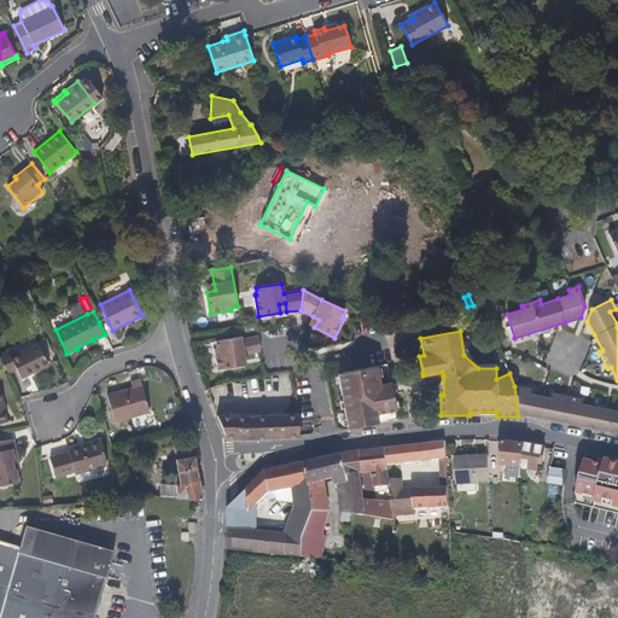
[(261,354),(258,337),(242,339),(242,337),(216,340),(217,349),(214,349),(219,371),(240,367),(239,357),(245,356),(261,354)]
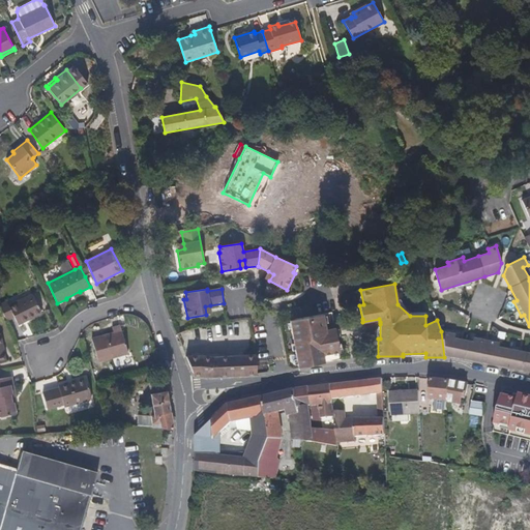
[(41,314),(32,295),(9,306),(6,301),(0,304),(0,306),(6,321),(15,318),(19,326),(41,314)]
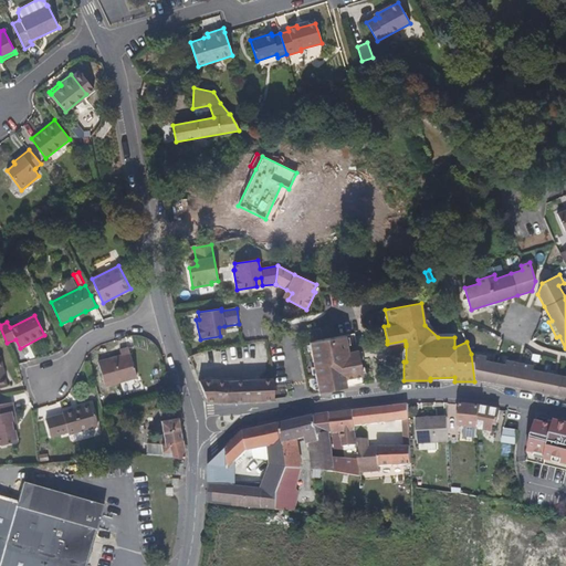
[(363,376),(358,355),(357,349),(348,352),(347,349),(345,336),(310,343),(318,392),(347,388),(345,379),(363,376)]
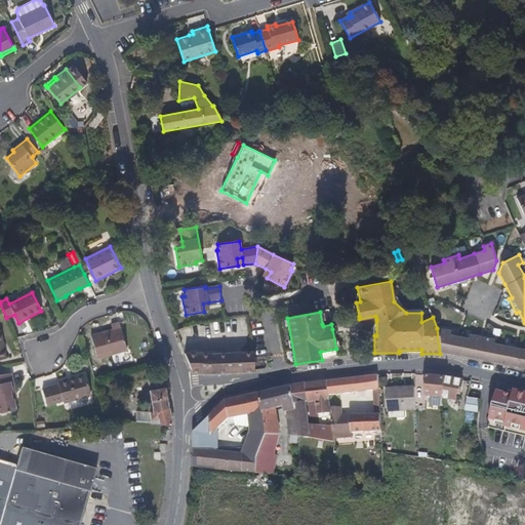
[(332,329),(376,319),(375,316),(359,319),(359,316),(334,322),(322,324),(323,326),(331,324),(332,329)]
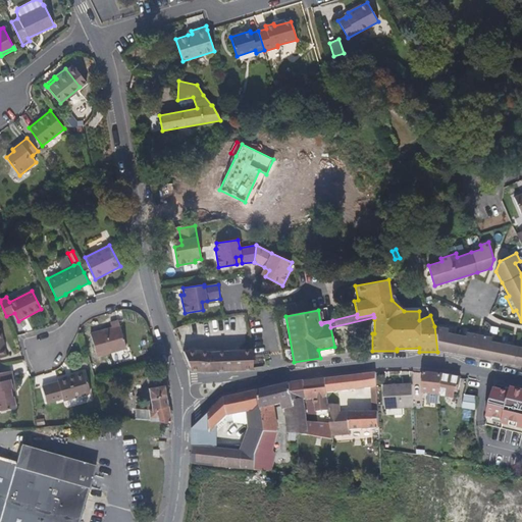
[(126,349),(118,320),(110,323),(111,327),(112,329),(99,332),(99,331),(90,333),(97,357),(126,349)]
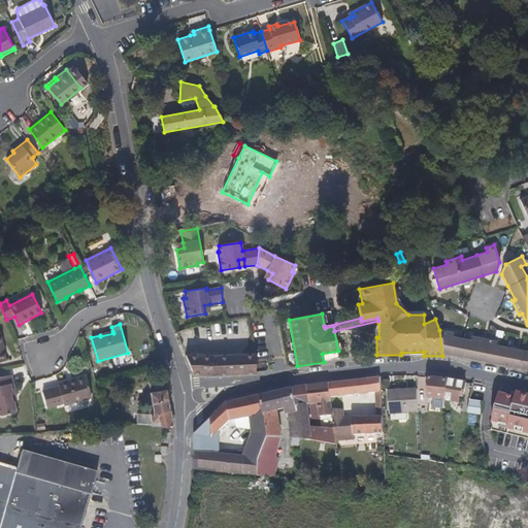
[(527,352),(524,352),(496,345),(497,341),(489,339),(488,344),(480,342),(481,338),(472,336),(471,340),(452,337),(448,336),(449,332),(439,330),(442,356),(462,358),(520,369),(527,370),(527,352)]
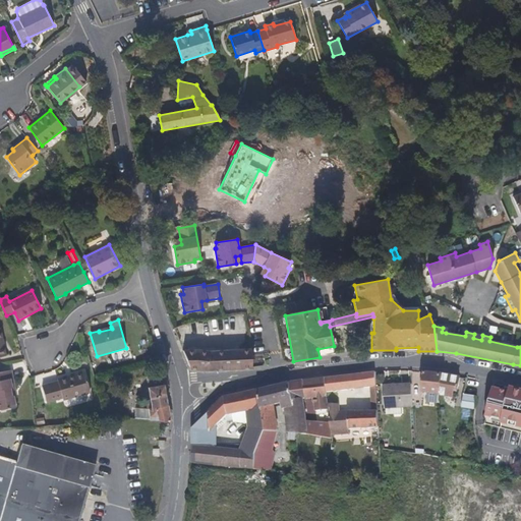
[(251,367),(250,349),(210,352),(197,350),(183,350),(190,368),(208,369),(251,367)]
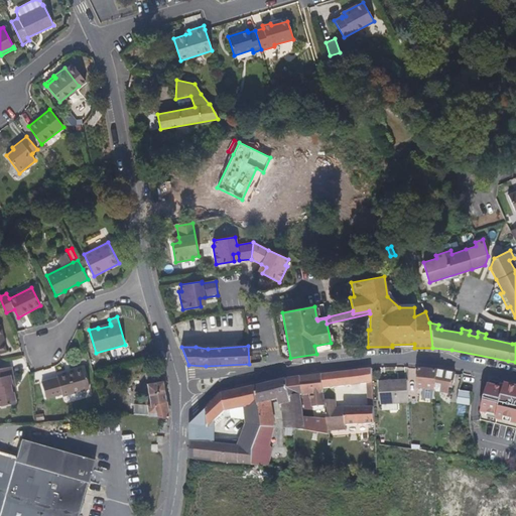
[(14,384),(10,367),(0,368),(0,406),(15,403),(13,392),(12,392),(11,384),(14,384)]
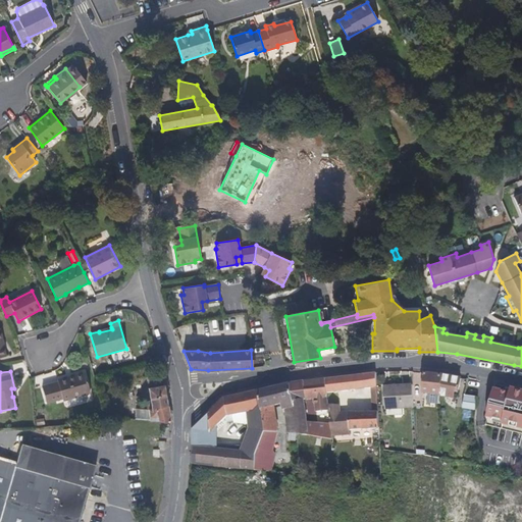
[(90,394),(84,373),(57,380),(58,382),(42,387),(47,403),(62,399),(63,402),(90,394)]
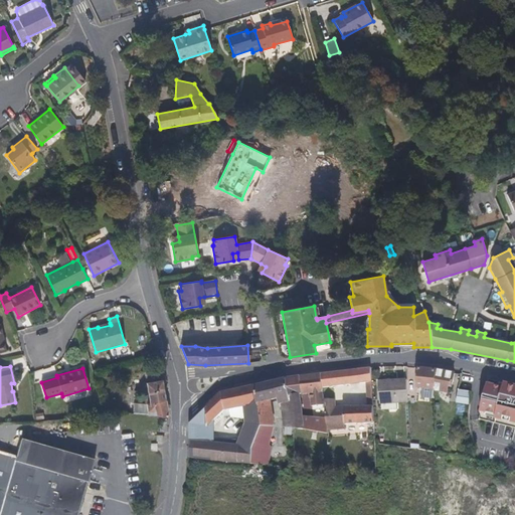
[(323,388),(372,382),(371,368),(322,374),(323,388)]
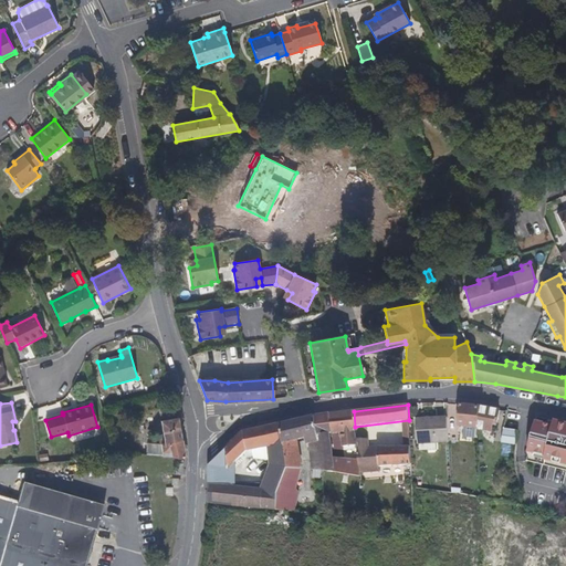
[(479,429),(480,407),(462,405),(459,426),(479,429)]
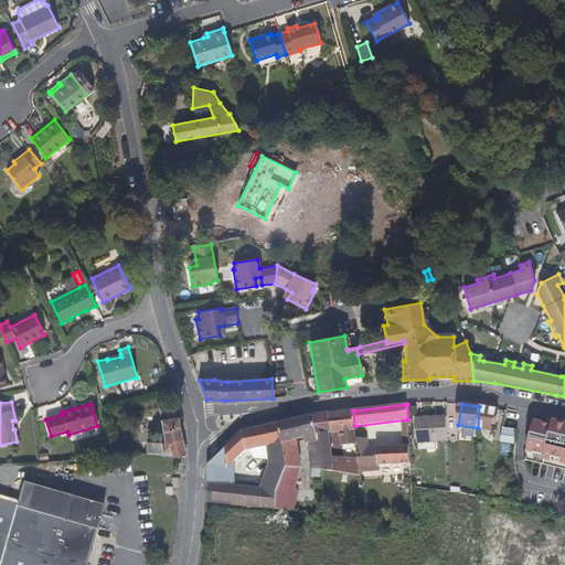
[(497,424),(499,409),(479,406),(478,428),(491,430),(492,424),(497,424)]
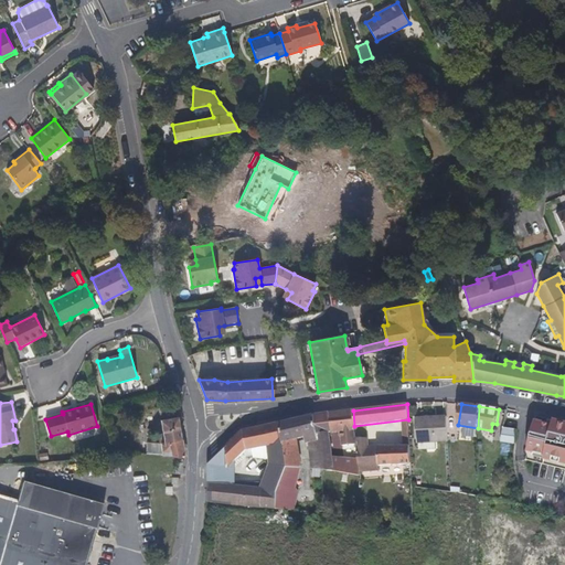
[(354,426),(353,411),(330,413),(316,415),(322,470),(333,471),(360,477),(359,465),(358,460),(333,459),(332,447),(330,433),(332,433),(341,432),(342,446),(356,444),(356,439),(354,426)]
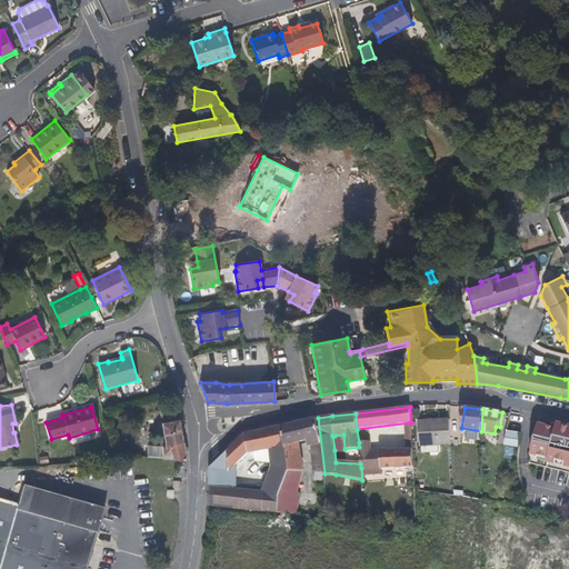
[(313,472),(325,473),(318,418),(282,426),(288,471),(278,497),(278,512),(297,515),(301,497),(298,492),(303,471),(299,443),(307,441),(308,448),(311,447),(313,472)]
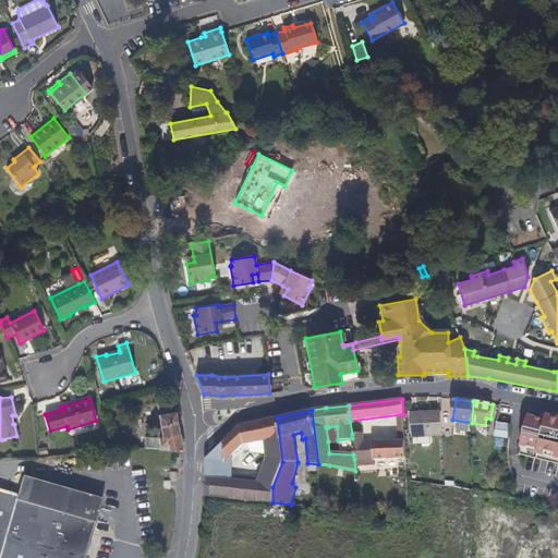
[(557,417),(529,411),(519,453),(557,462),(557,417)]
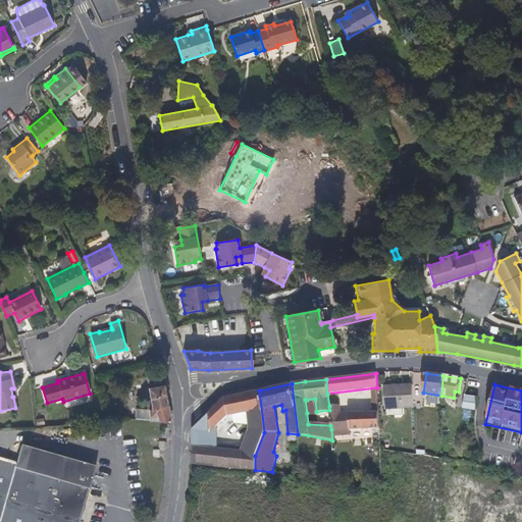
[(170,423),(168,406),(164,385),(148,388),(150,404),(147,404),(148,410),(150,421),(170,423)]
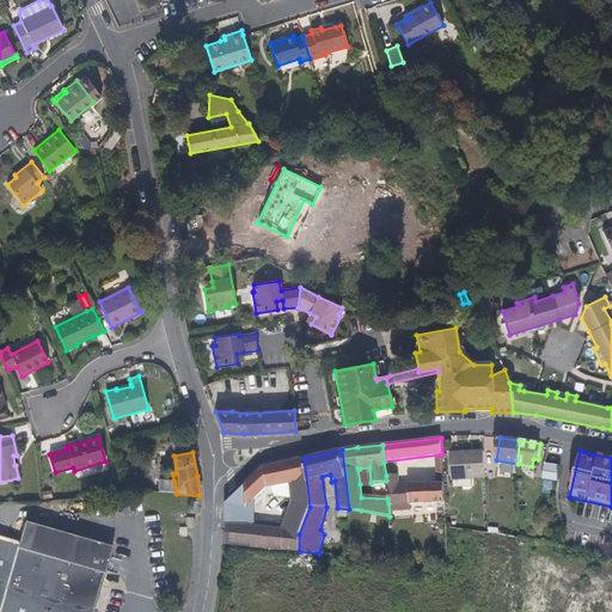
[(485,478),(484,452),(451,453),(452,481),(454,481),(472,479),(485,478)]
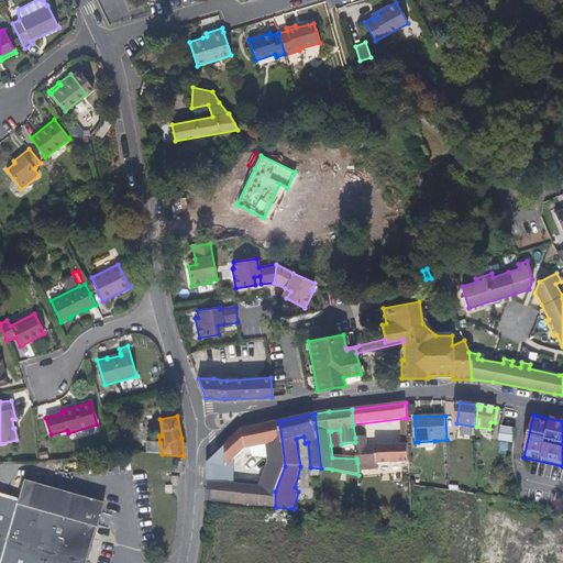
[(208,470),(227,470),(245,449),(266,444),(268,467),(263,483),(225,481),(208,481),(208,500),(275,507),(275,492),(285,466),(279,421),(242,429),(208,463),(208,470)]
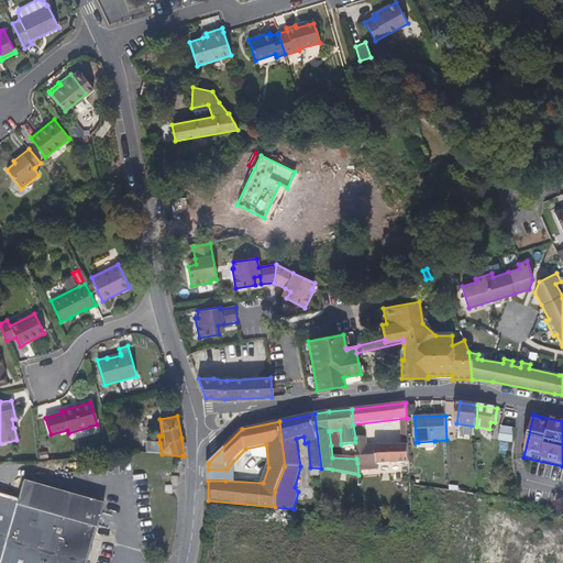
[(514,444),(515,430),(500,428),(499,441),(498,446),(514,450),(514,444)]
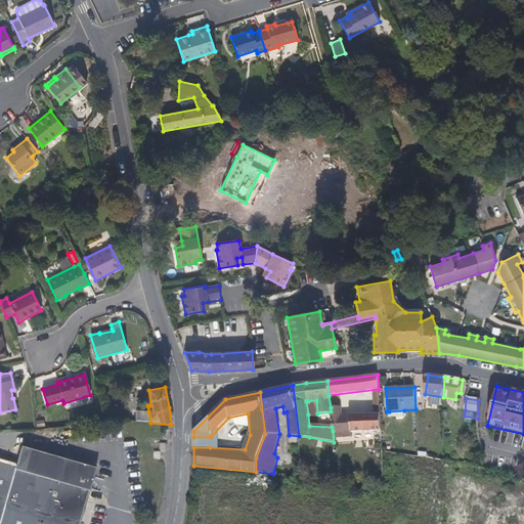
[(381,430),(380,415),(380,412),(363,413),(351,413),(343,413),(342,406),(331,407),(331,411),(332,427),(333,431),(333,434),(352,432),(381,430)]
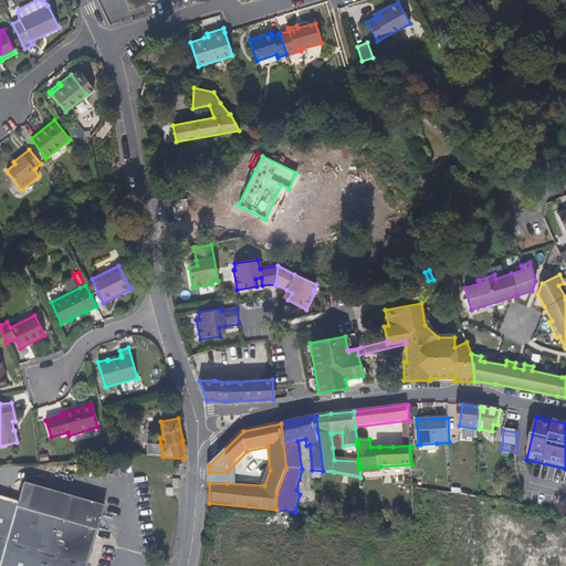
[(163,457),(160,444),(147,444),(147,456),(163,457)]
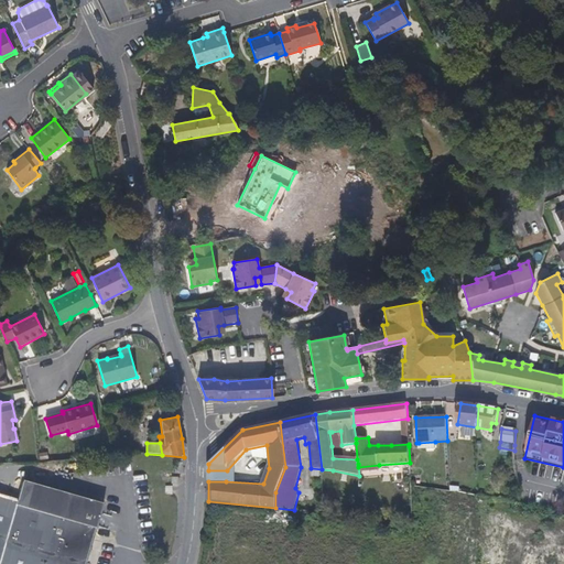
[(208,470),(208,481),(226,481),(227,470),(208,470)]
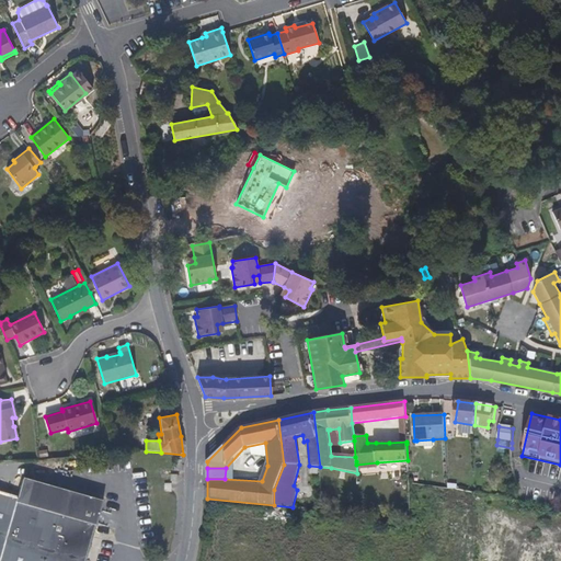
[(516,485),(514,474),(514,472),(514,471),(514,469),(513,469),(508,469),(510,478),(506,478),(507,487),(516,485)]
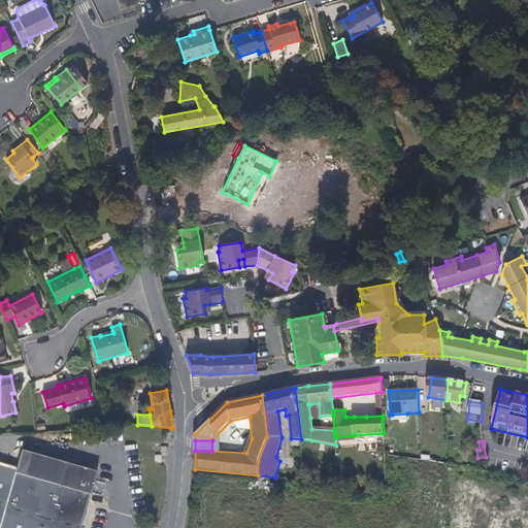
[(87,507),(97,470),(22,449),(17,466),(0,461),(0,527),(80,527),(78,524),(83,509),(87,507)]
